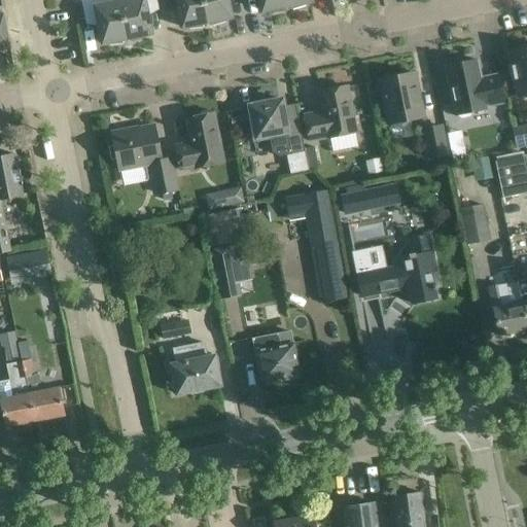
[(80,0),(84,20),(97,18),(102,43),(127,38),(118,0),(80,0)]
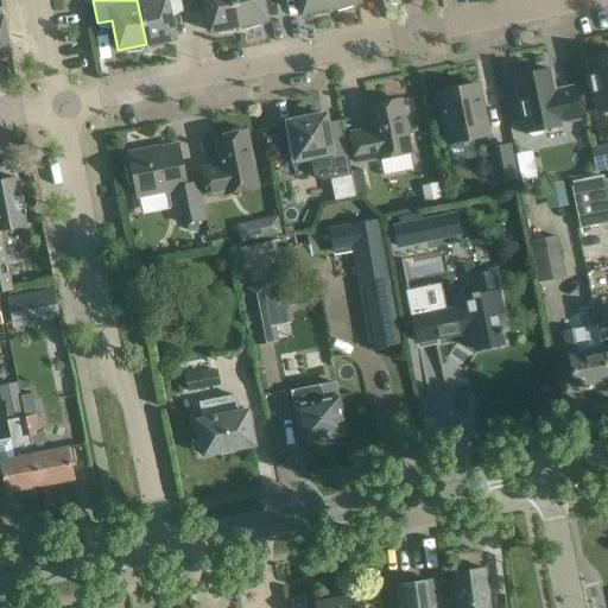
[(137,0),(146,44),(173,39),(168,8),(182,6),(179,0),(137,0)]
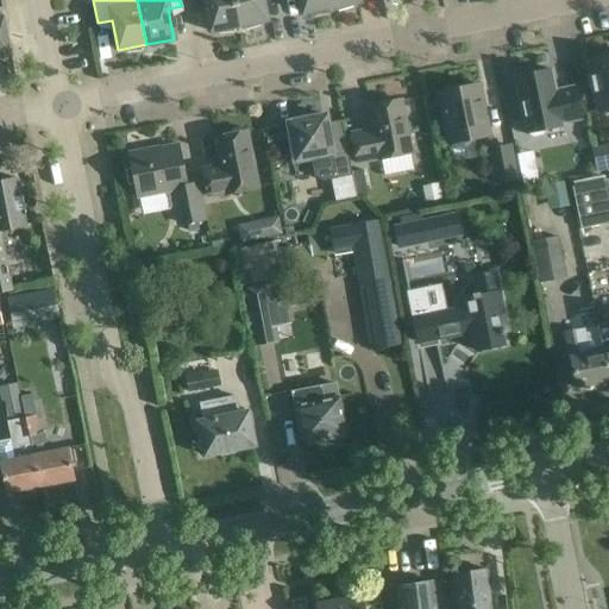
[(188,0),(190,4),(203,1),(211,32),(238,26),(233,0),(188,0)]
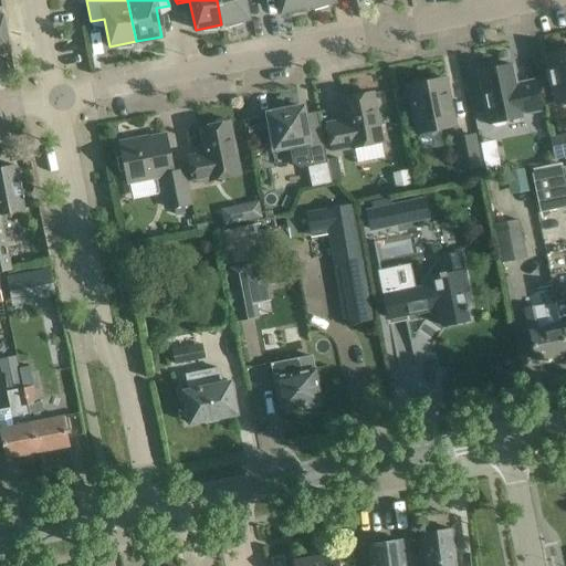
[(217,0),(221,24),(248,19),(243,0),(217,0)]
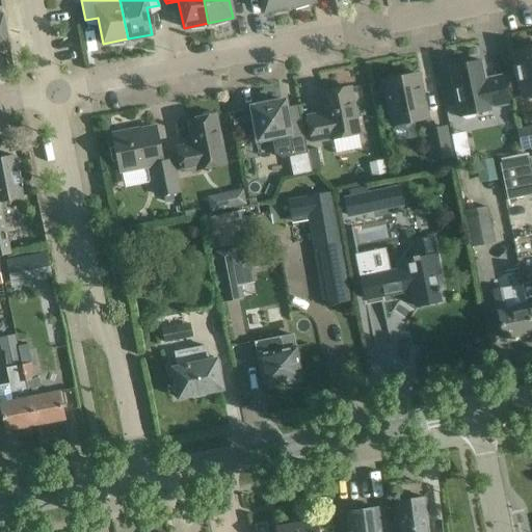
[(262,0),(264,11),(289,6),(287,0),(262,0)]
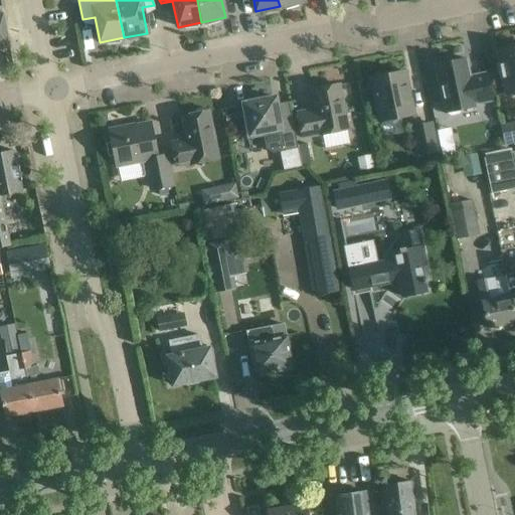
[(306,0),(307,17),(325,16),(324,0),(306,0)]
